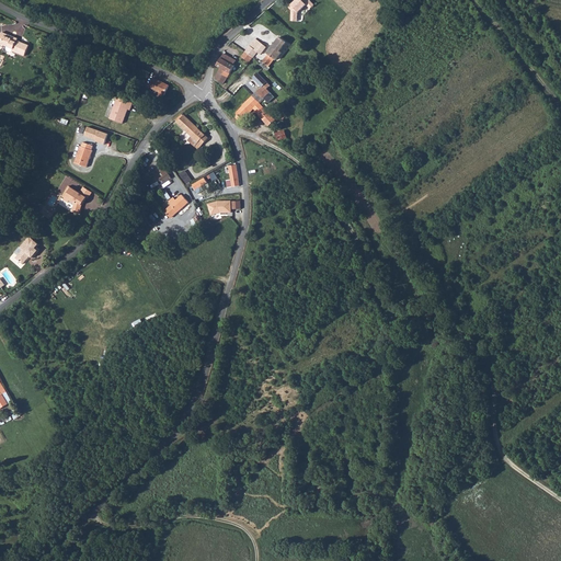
[(293,0),(289,4),(296,12),(309,0),(293,0)]
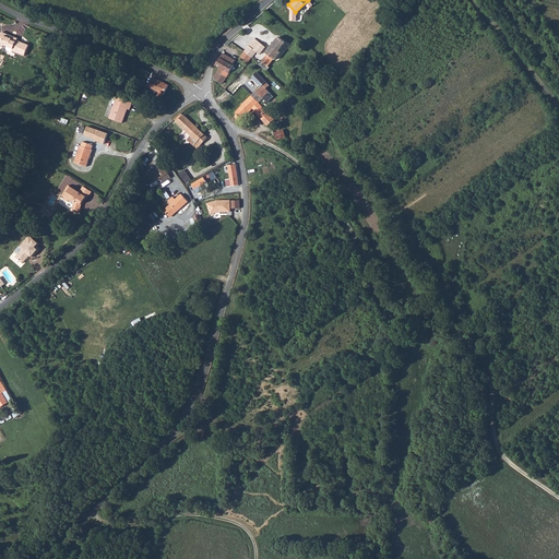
[(0,33),(0,43),(8,46),(13,49),(13,51),(25,56),(30,46),(18,40),(18,38),(2,32),(1,34),(0,33)]
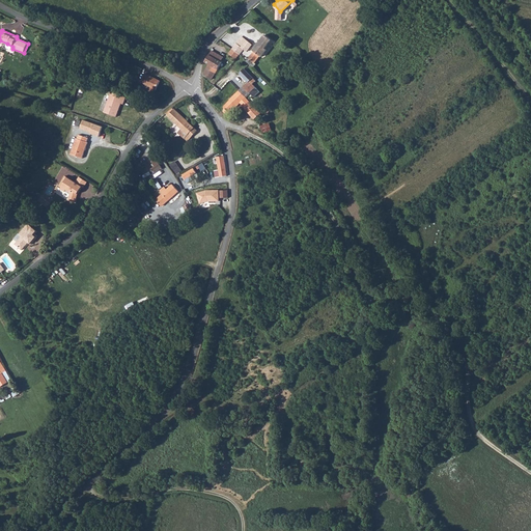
[(253,51),(254,52),(249,58),(247,61),(253,67),(256,64),(254,63),(260,56),(261,57),(267,50),(266,49),(272,40),(264,35),(253,51)]
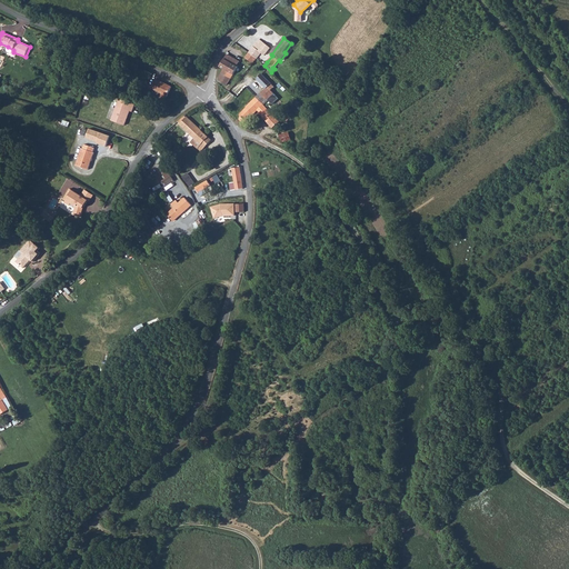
[(270,48),(259,39),(252,48),(249,52),(257,59),(258,57),(261,53),(265,56),(270,48)]
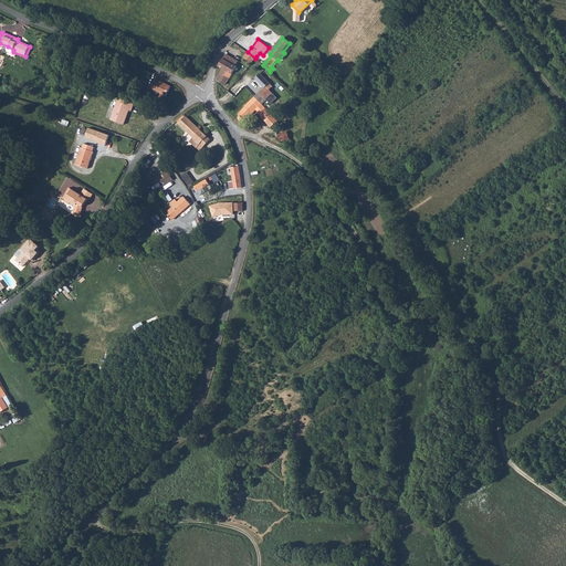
[(251,63),(255,59),(248,52),(243,58),(245,59),(251,63)]
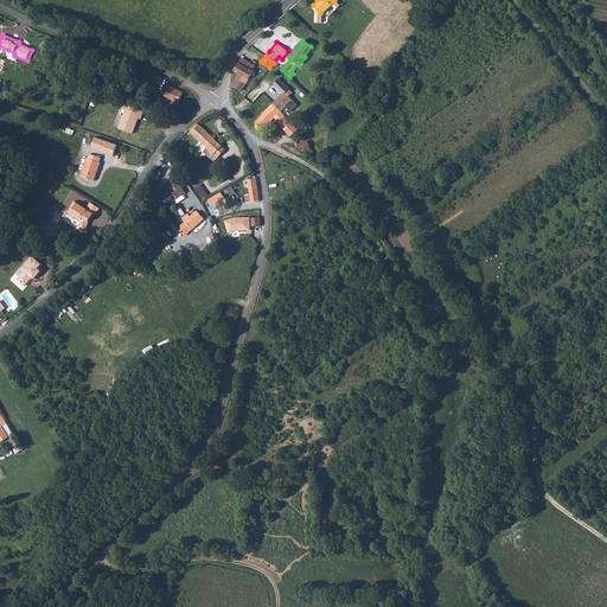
[(242,58),(240,63),(253,71),(255,65),(242,58)]
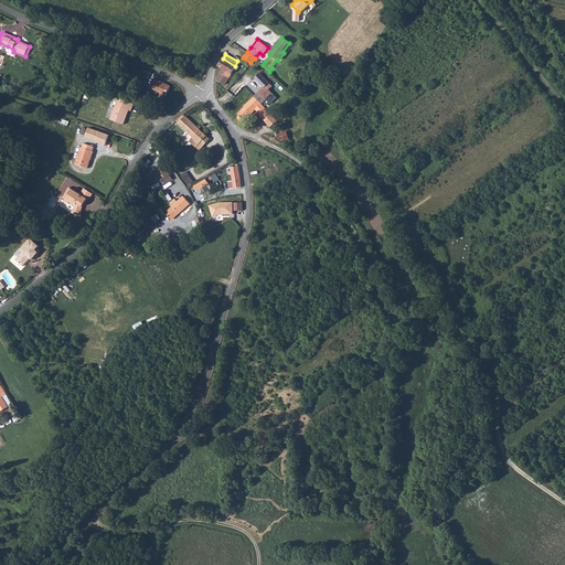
[(225,85),(236,66),(235,66),(223,59),(217,66),(222,68),(217,77),(216,81),(225,85)]
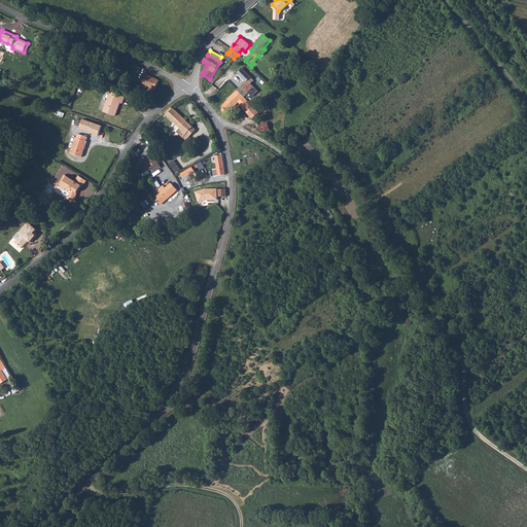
[(237,90),(244,97),(248,93),(254,86),(251,83),(254,80),(251,77),(243,68),(238,73),(246,81),(237,90)]
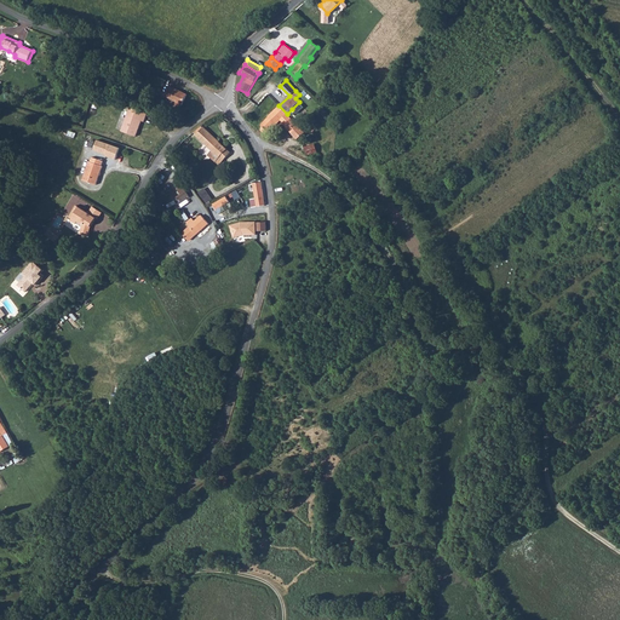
[(188,95),(170,86),(166,95),(165,93),(164,96),(176,102),(173,107),(179,109),(188,95)]
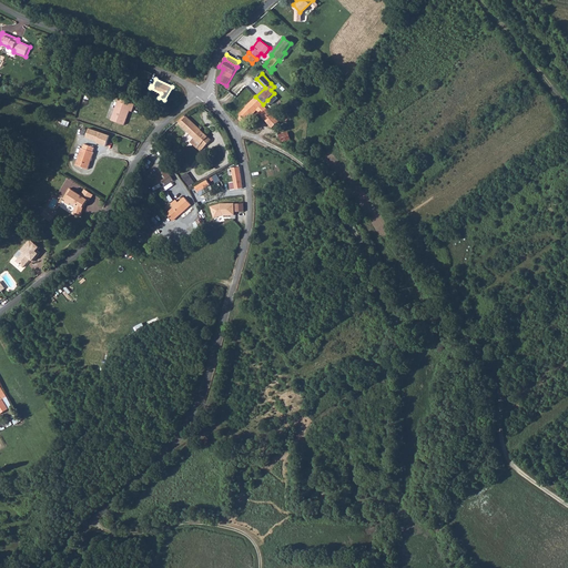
[(263,104),(255,97),(245,107),(245,108),(239,114),(236,112),(233,115),(236,119),(239,119),(241,121),(242,123),(245,121),(252,113),(252,114),(257,110),(273,128),(280,122),(276,118),(279,115),(274,111),(271,114),(263,104)]
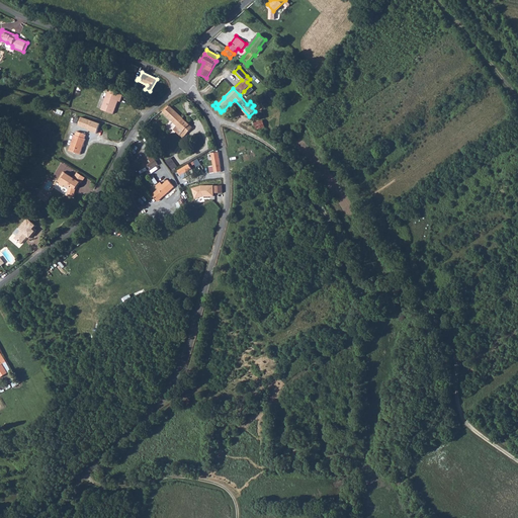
[(104,100),(101,109),(113,114),(118,101),(120,102),(122,95),(108,90),(106,96),(108,97),(106,101),(104,100)]
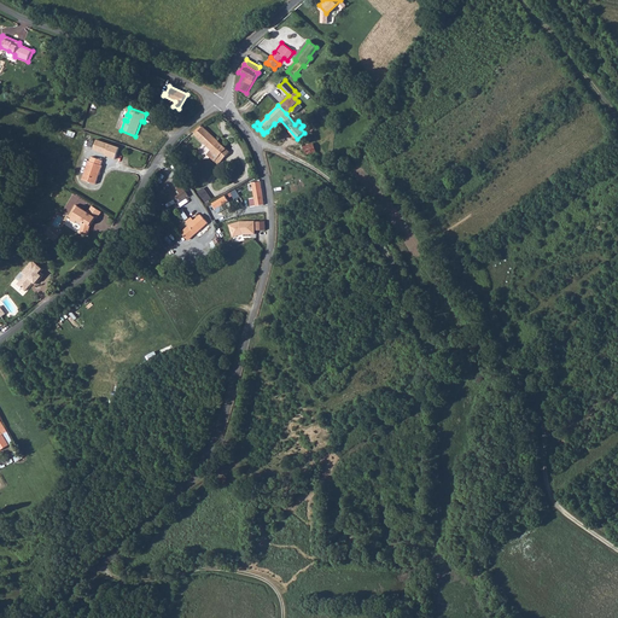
[(196,134),(196,135),(223,159),(229,152),(207,130),(205,130),(200,126),(193,132),(196,134)]
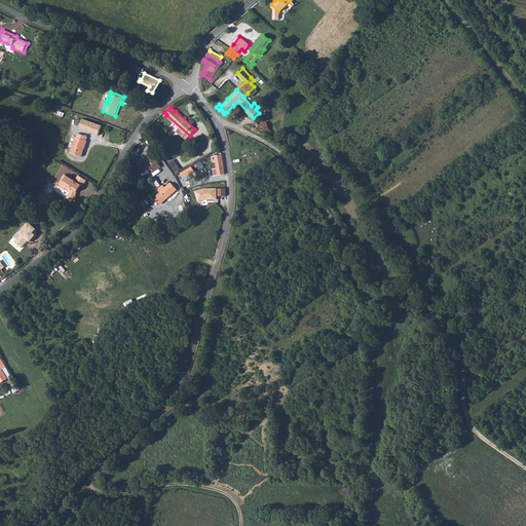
[(102,125),(82,119),(79,127),(90,132),(89,133),(99,136),(102,125)]
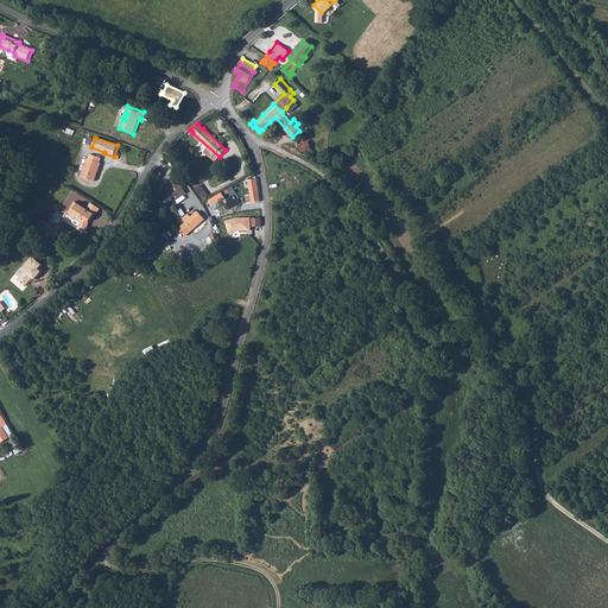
[(308,141),(298,145),(301,152),(311,151),(308,141)]
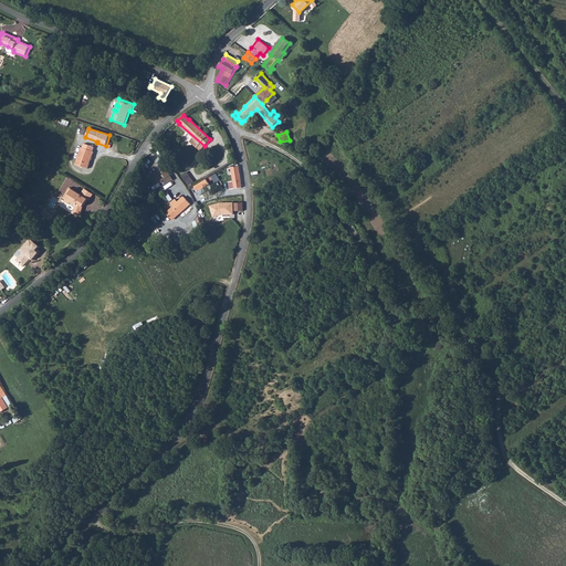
[(81,147),(75,165),(87,169),(94,152),(93,152),(94,147),(84,144),(82,148),(81,147)]
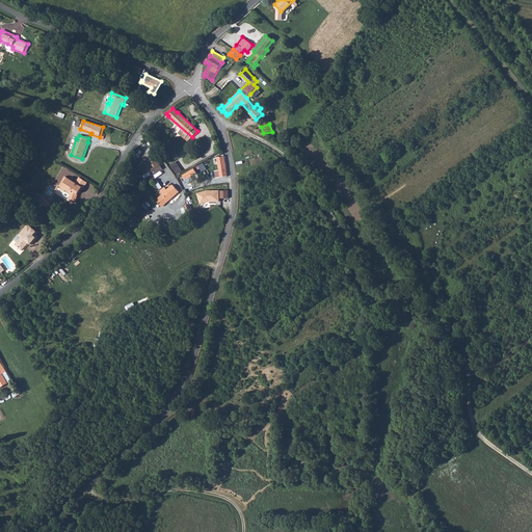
[(225,162),(224,156),(217,157),(218,164),(217,164),(217,166),(219,166),(220,178),(228,177),(225,166),(225,162)]
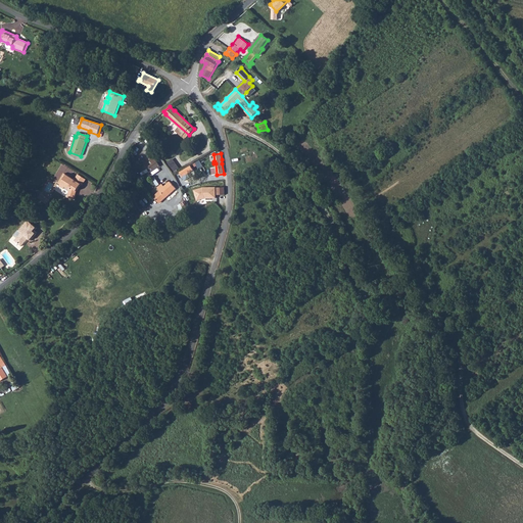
[(148,167),(151,172),(160,167),(154,156),(149,159),(152,164),(148,167)]
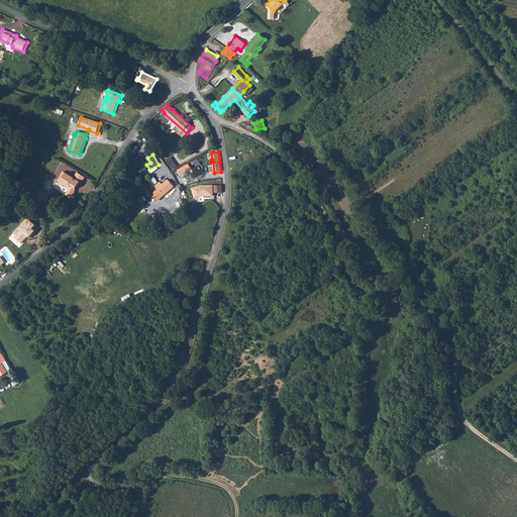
[(171,157),(165,162),(172,171),(178,167),(171,157)]
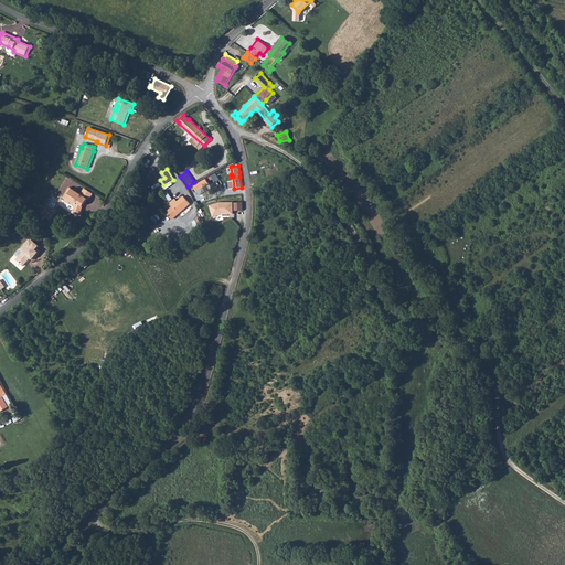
[(206,179),(193,187),(199,195),(205,191),(203,188),(209,184),(206,179)]
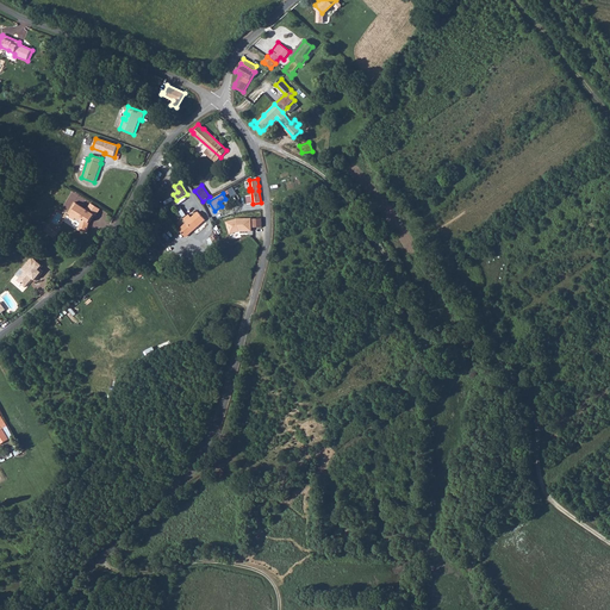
[(87,232),(89,223),(94,215),(87,210),(75,203),(72,207),(74,209),(69,217),(74,221),(75,219),(81,223),(79,230),(87,232)]
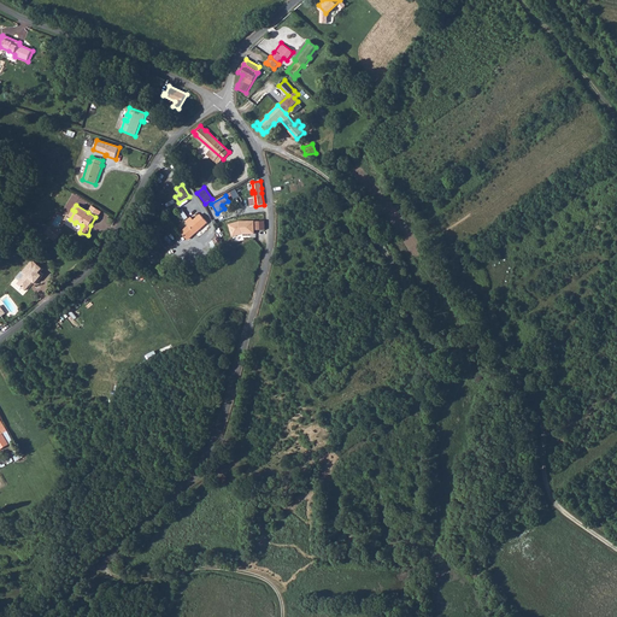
[(95,217),(98,218),(101,212),(93,206),(88,212),(95,217)]
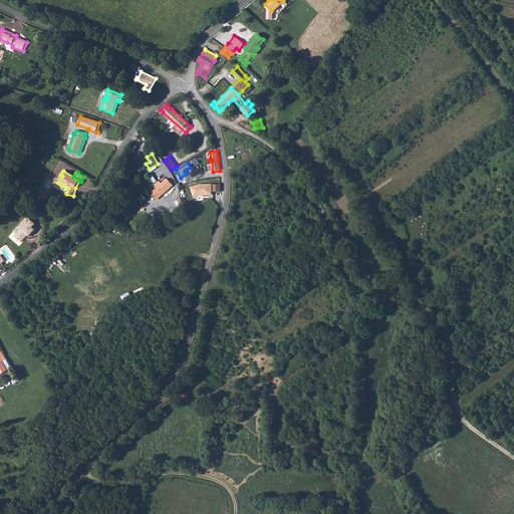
[(158,188),(163,195),(175,186),(167,179),(162,184),(160,181),(155,185),(158,188)]
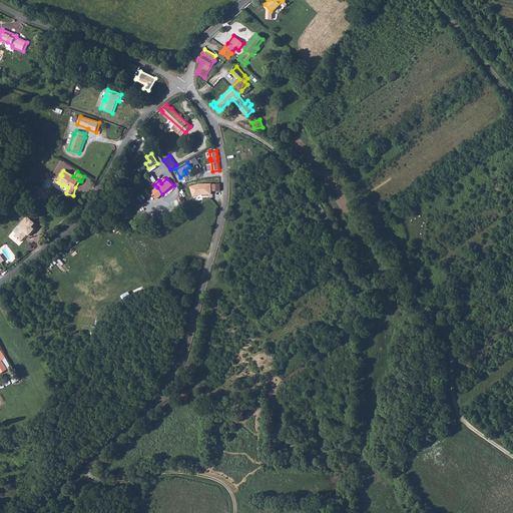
[(199,183),(190,186),(193,196),(201,194),(211,194),(211,184),(199,183)]
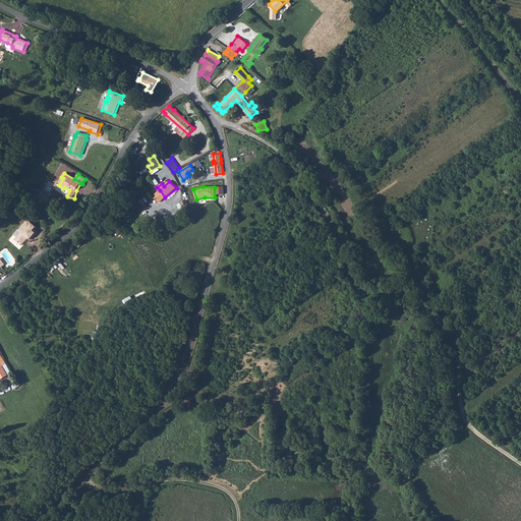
[(160,190),(154,196),(159,203),(165,197),(160,190)]
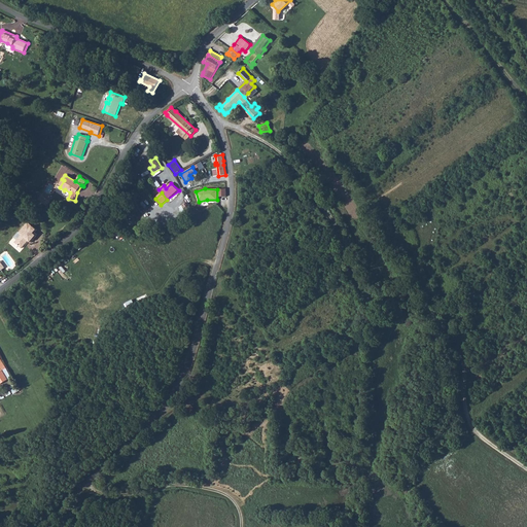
[(187,204),(180,206),(183,213),(189,211),(187,204)]
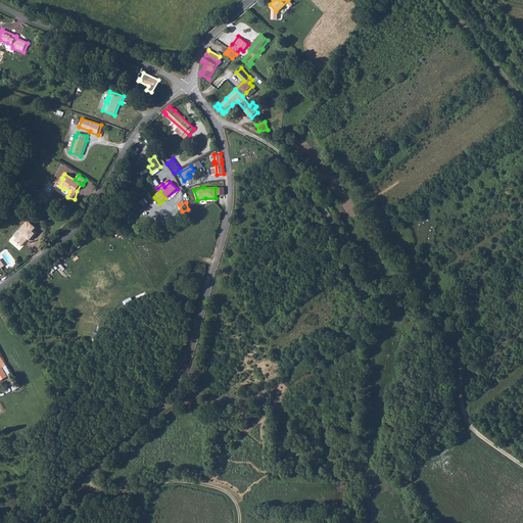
[(37,234),(34,232),(35,231),(37,228),(33,224),(32,225),(28,221),(19,231),(21,233),(14,240),(21,246),(27,240),(26,240),(28,238),(29,239),(31,241),(37,234)]
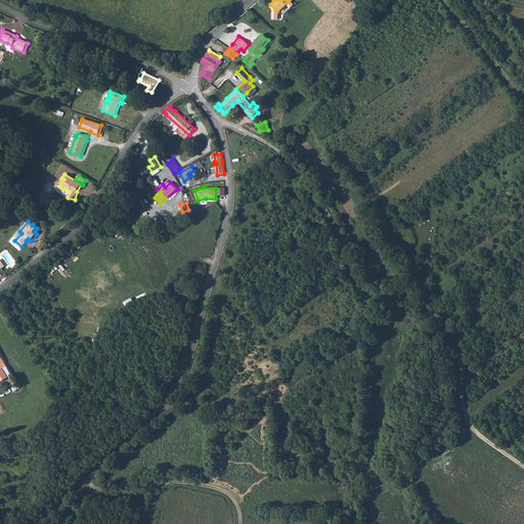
[(8,378),(12,375),(6,366),(2,368),(8,378)]
